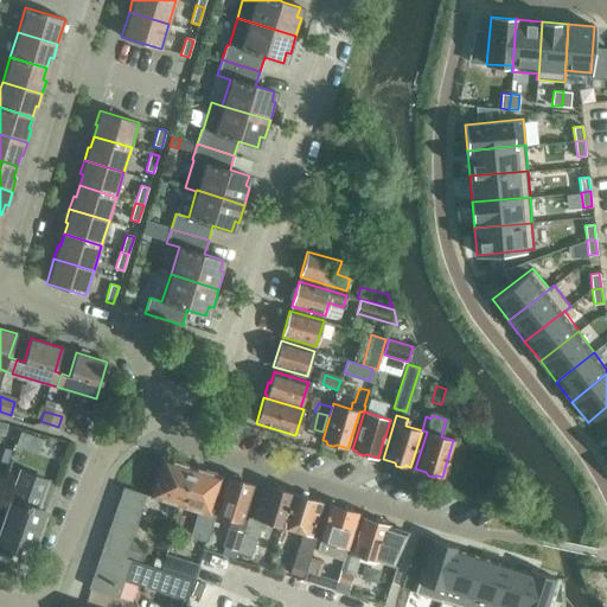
[(1,446),(0,451),(0,459),(6,461),(11,448),(1,446)]
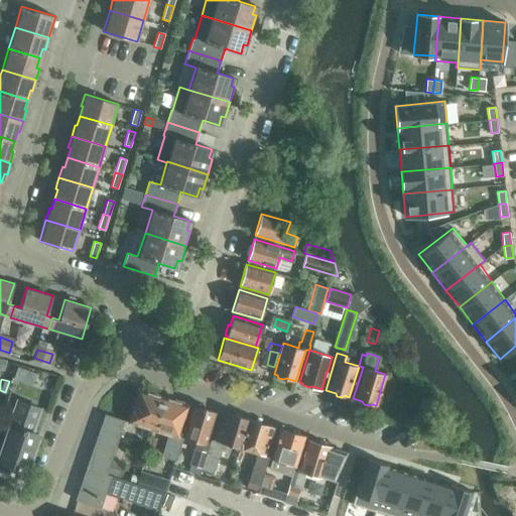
[(128,422),(153,430),(163,396),(138,388),(128,422)]
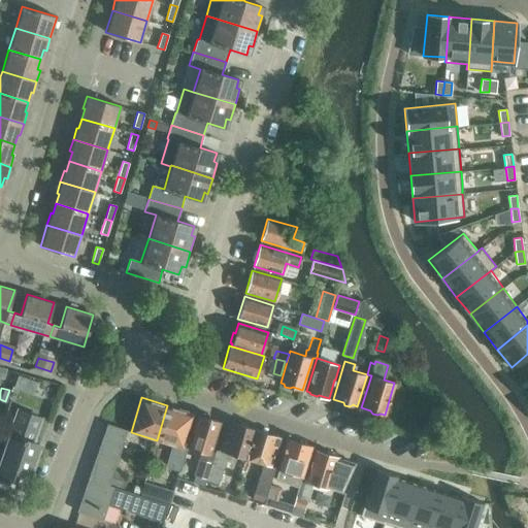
[(167,405),(157,440),(173,446),(167,465),(180,469),(187,449),(183,448),(193,414),(167,405)]
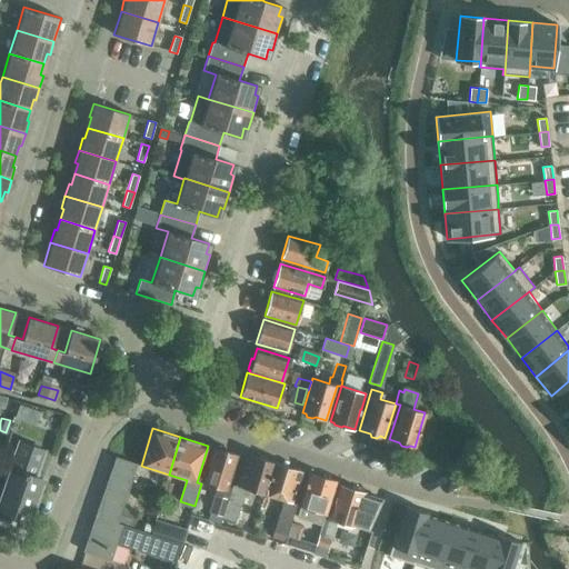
[(0,516),(27,526),(42,479),(35,477),(43,451),(20,442),(11,468),(0,463),(0,516)]
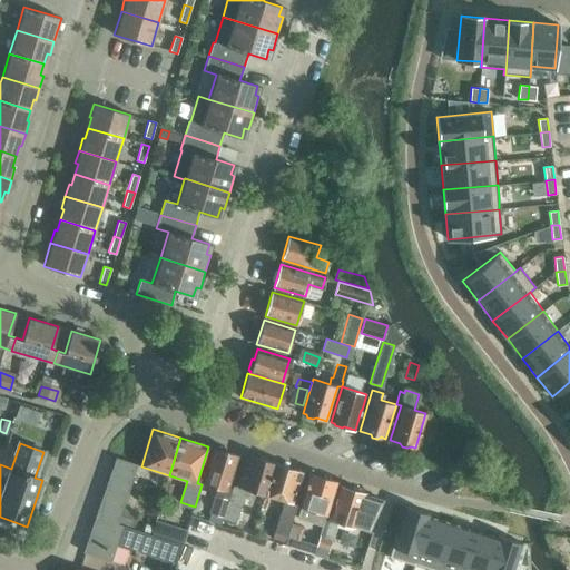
[(210,513),(223,517),(232,491),(227,490),(237,455),(226,452),(227,451),(225,448),(219,445),(216,448),(216,449),(213,448),(202,483),(218,488),(210,513)]
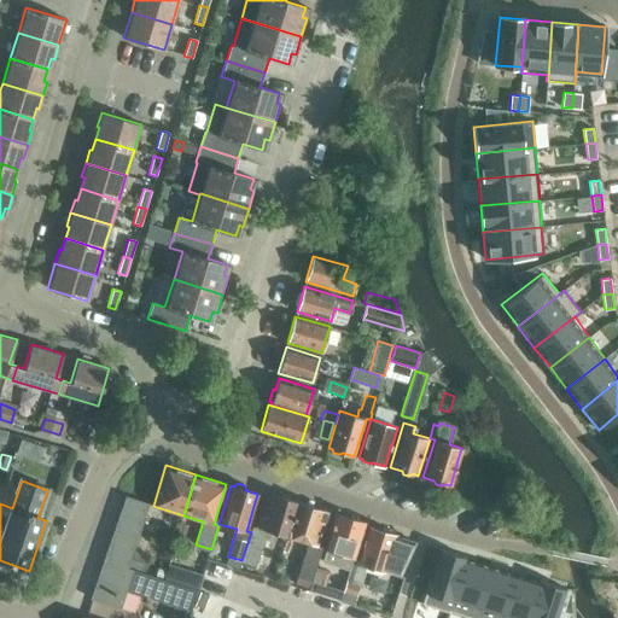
[(263,529),(287,536),(298,502),(268,493),(257,526),(254,525),(242,560),(252,564),(263,529)]
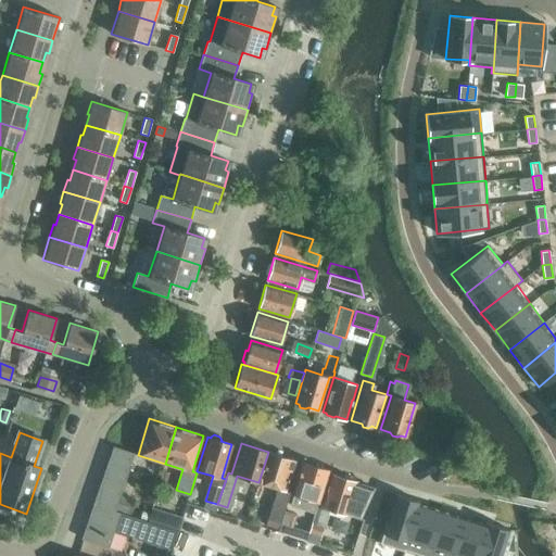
[(112,447),(109,458),(130,465),(134,453),(112,447)]
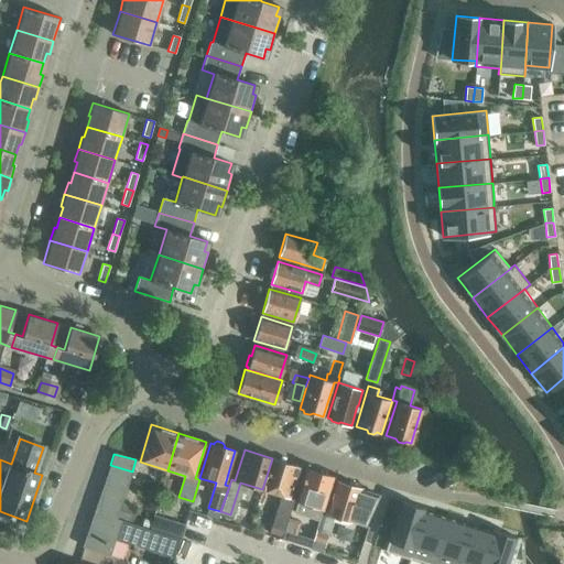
[(272,458),(262,489),(283,497),(281,506),(278,505),(271,527),(284,531),(294,499),(290,498),(300,467),(272,458)]
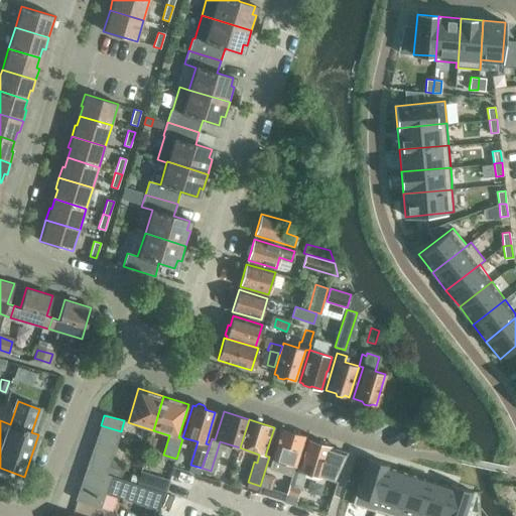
[(101,425),(98,435),(117,442),(121,431),(101,425)]
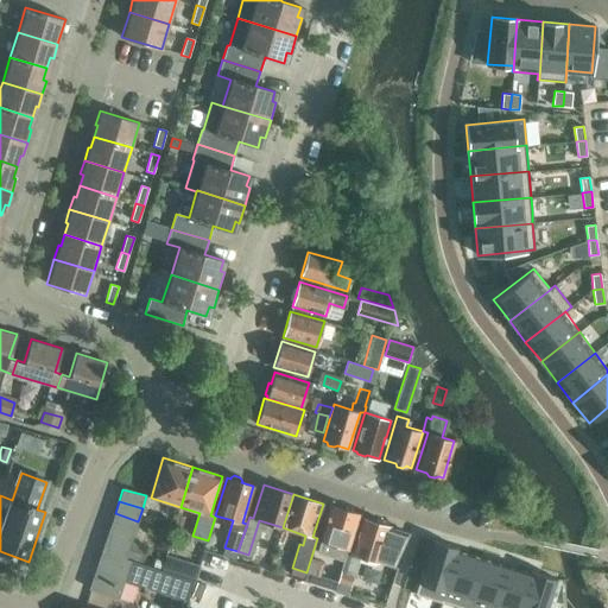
[(322,540),(320,550),(331,553),(328,563),(342,567),(347,549),(348,549),(359,514),(331,506),(321,540),(322,540)]
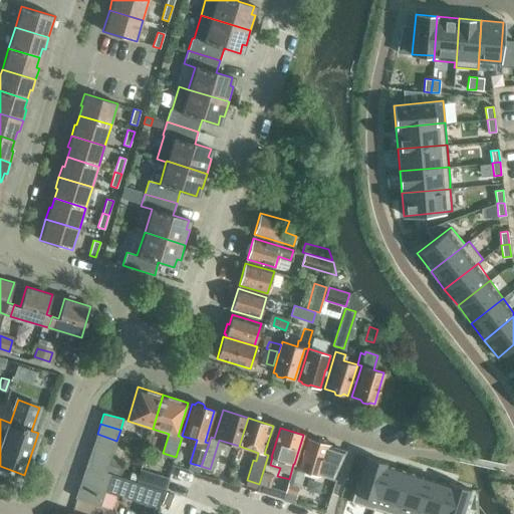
[(97,434),(93,444),(113,451),(116,441),(97,434)]
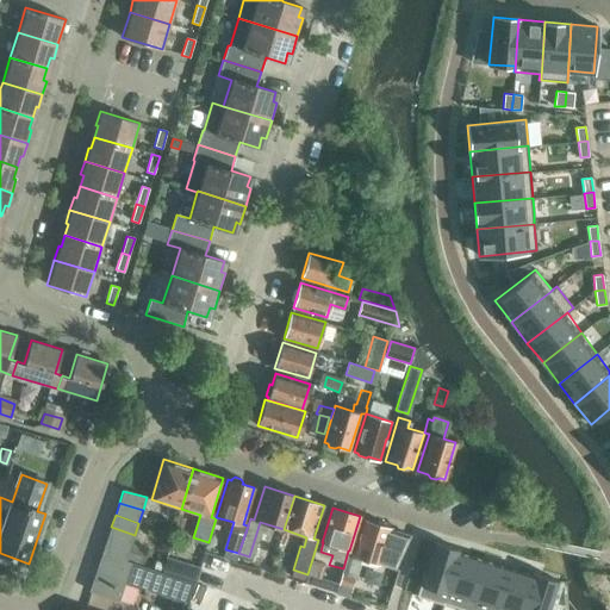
[(375,523),(363,520),(353,554),(348,553),(343,571),(338,584),(350,587),(354,574),(361,558),(379,564),(390,529),(391,528),(386,527),(385,523),(379,522),(375,523)]
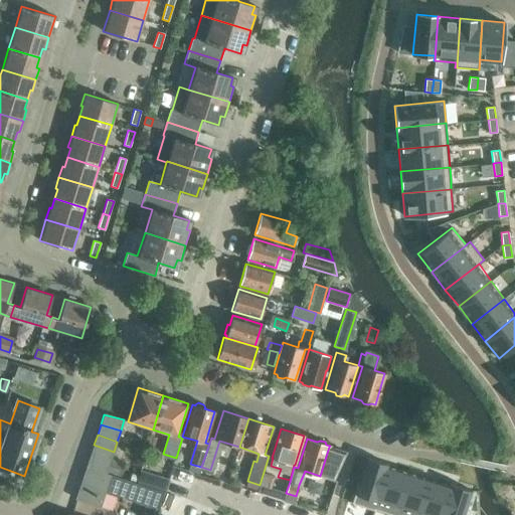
[(94,445),(91,456),(110,463),(112,457),(114,452),(94,445)]
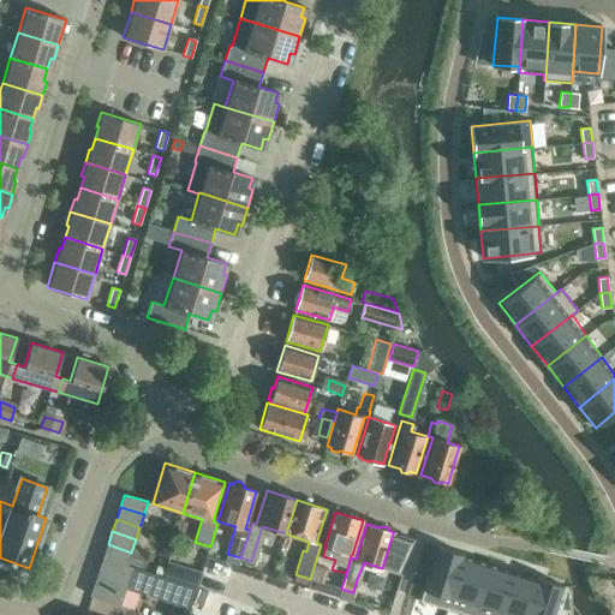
[(413,541),(393,533),(382,568),(394,572),(413,541)]
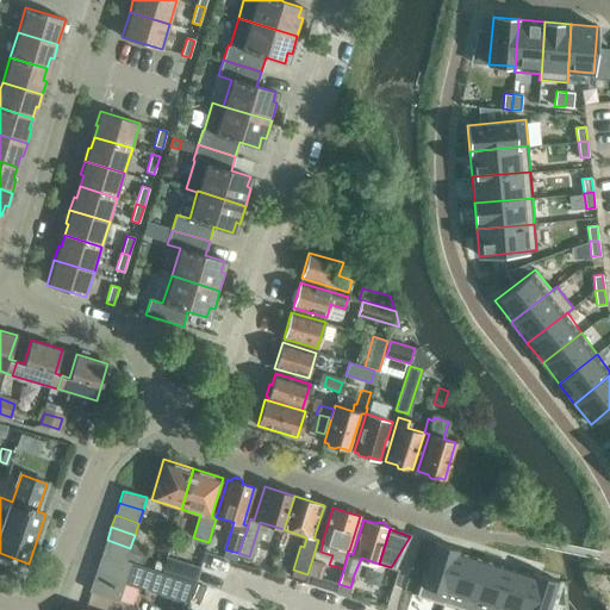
[(103,553),(126,560),(130,548),(107,540),(103,553)]
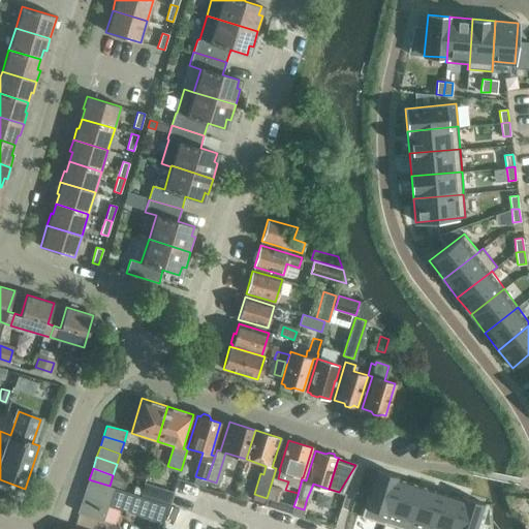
[(110,486),(114,488),(123,491),(129,473),(115,469),(113,475),(110,486)]
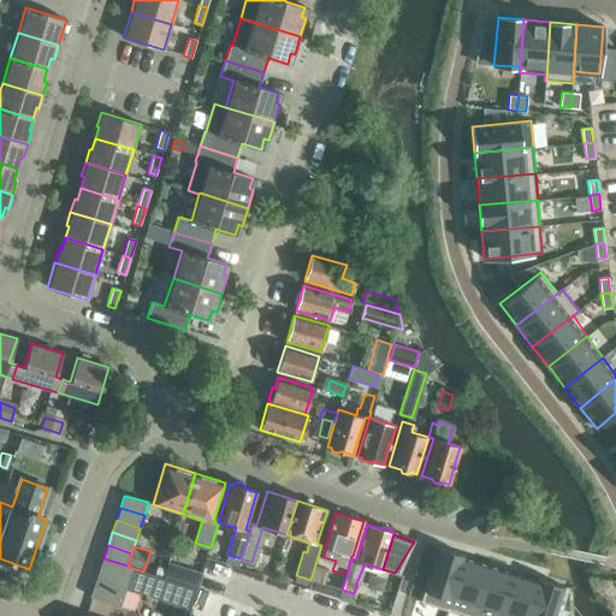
[(438,546),(420,602),(448,610),(448,609),(465,556),(438,546)]
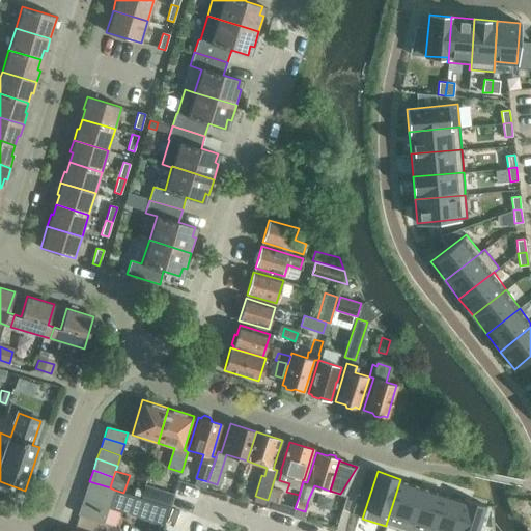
[(400,479),(386,525),(404,530),(406,530),(421,486),(400,479)]
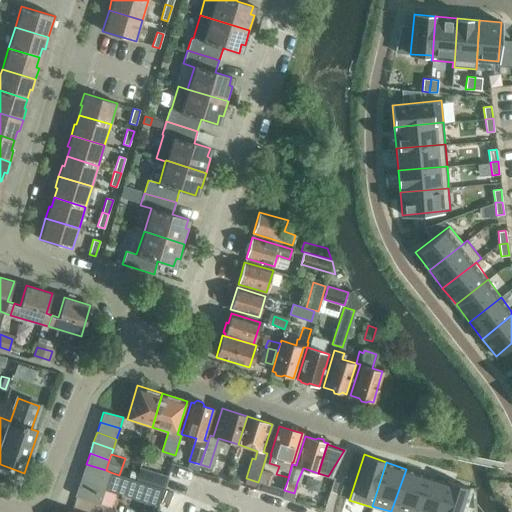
[(110,472),(106,470),(86,464),(75,496),(99,504),(104,489),(158,507),(164,490),(119,475),(110,472)]
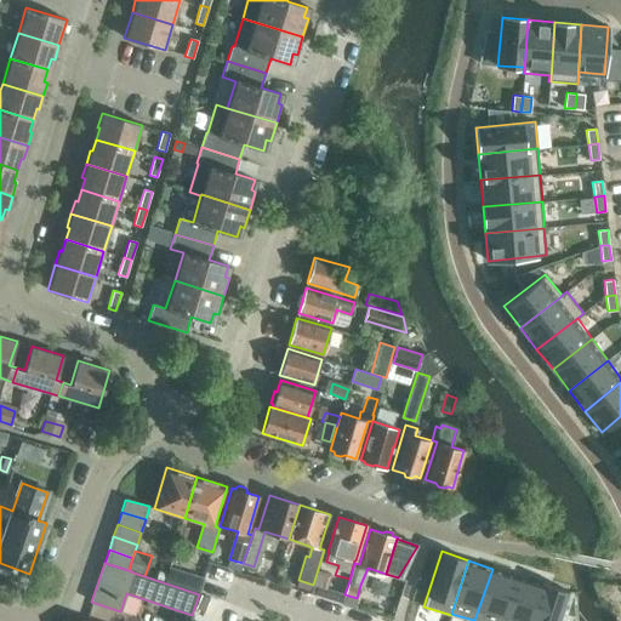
[(165,581),(198,593),(204,579),(170,567),(167,574),(165,581)]
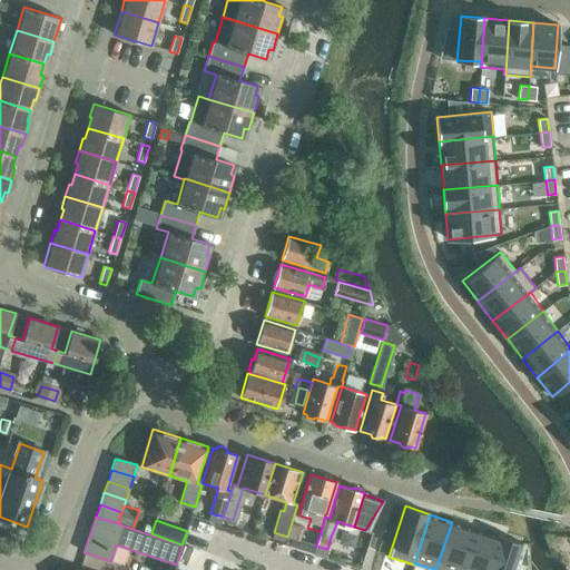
[(452,522),(435,569),(462,569),(474,529),(452,522)]
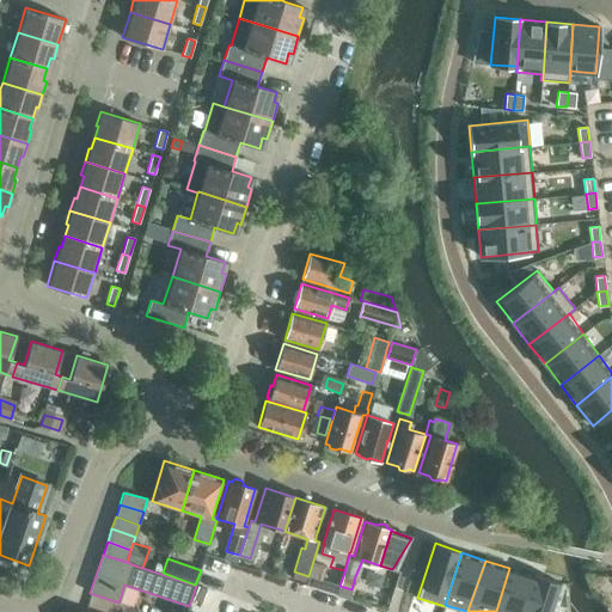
[(157,563),(154,570),(163,574),(163,573),(165,565),(157,563)]
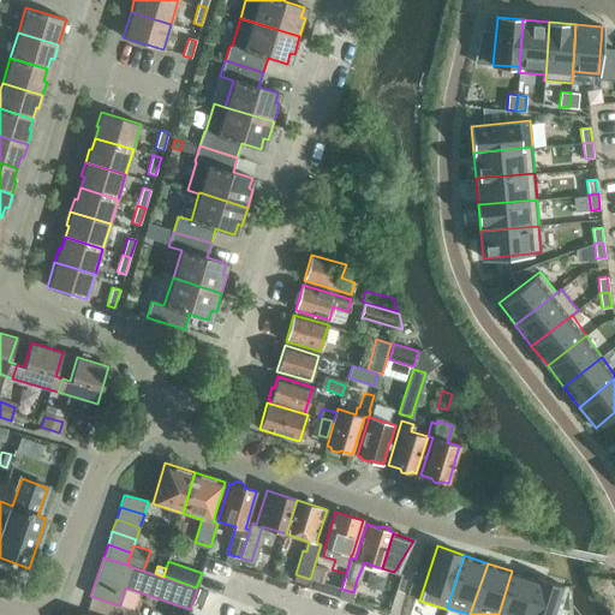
[(310,579),(327,584),(330,573),(314,568),(310,579)]
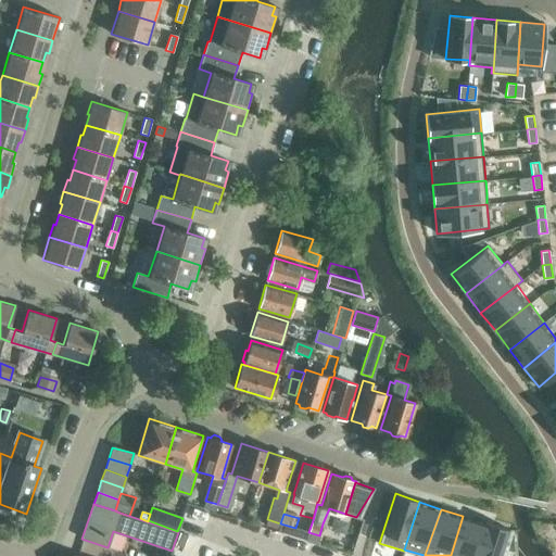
[(463,516),(451,555),(474,555),(484,522),(463,516)]
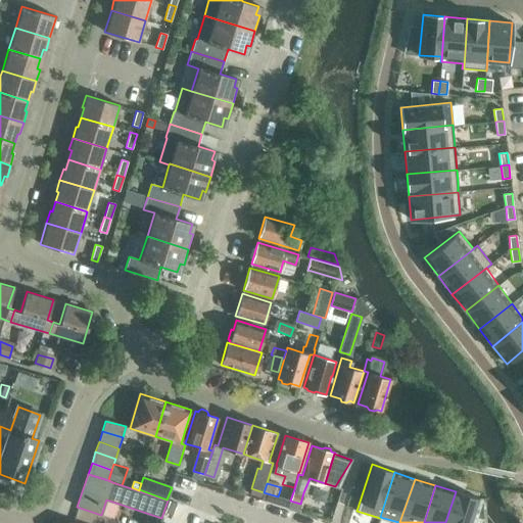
[(445,522),(470,522),(479,497),(456,490),(456,491),(445,522)]
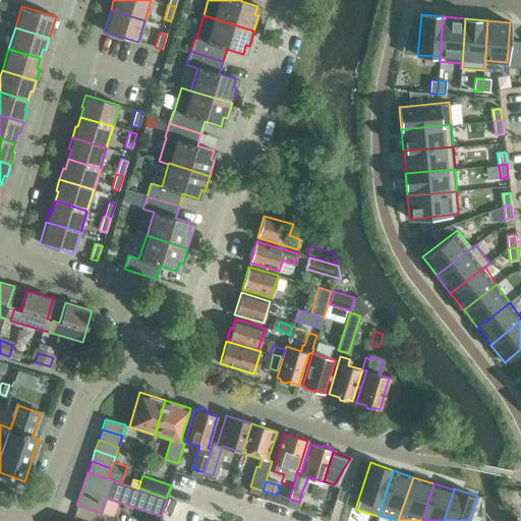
[(168,499),(164,510),(171,513),(176,502),(168,499)]
